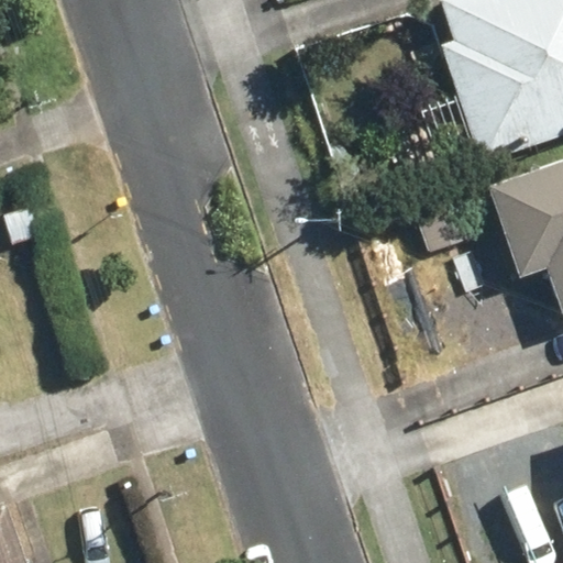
[(438,45),(478,162),(562,132),(562,0),(441,0),(439,1),(452,40),(438,45)]
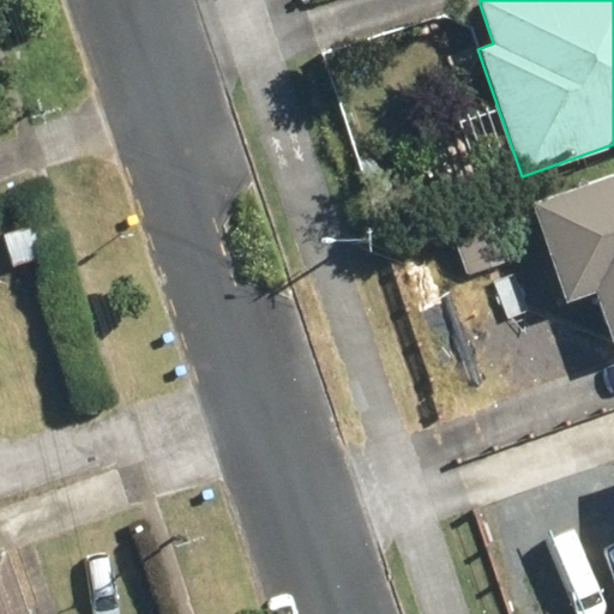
[(594,293),(613,349),(613,173),(530,203),(565,302),(594,293)]
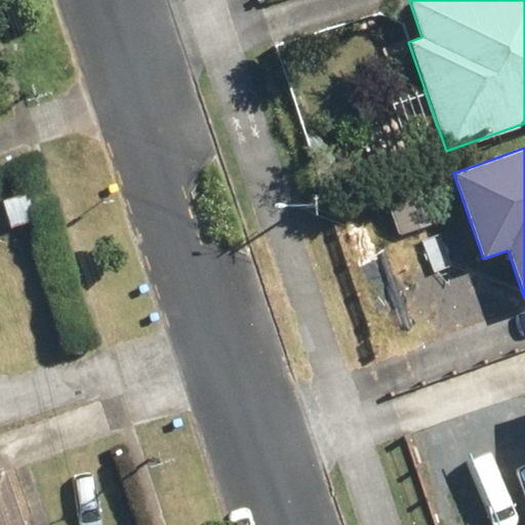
[(385,194),(399,235),(439,220),(426,179),(385,194)]
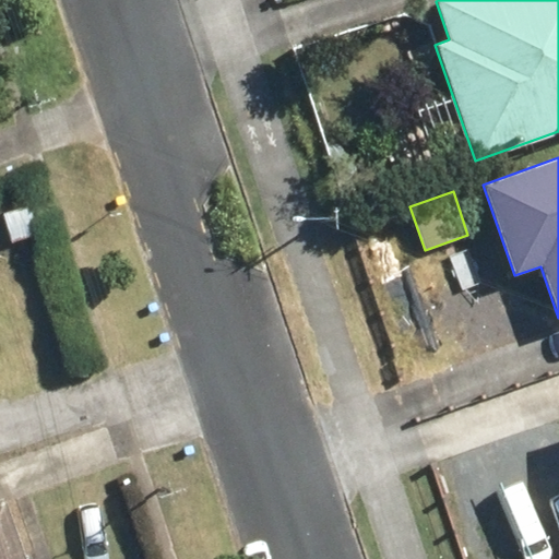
[(0,558),(26,558),(7,499),(0,500),(0,558)]
